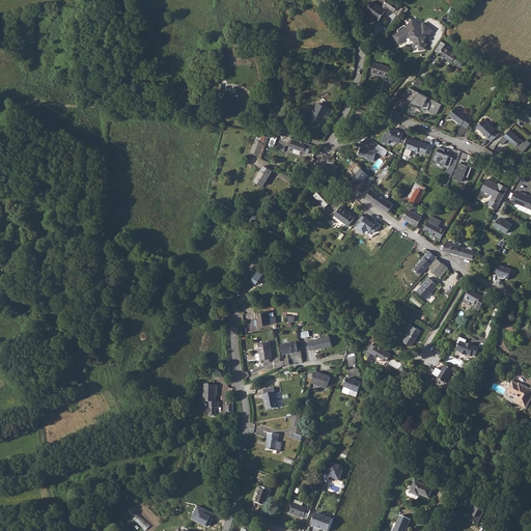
[(384,8),(379,5),(371,0),(370,0),(364,8),(376,18),(384,8)]
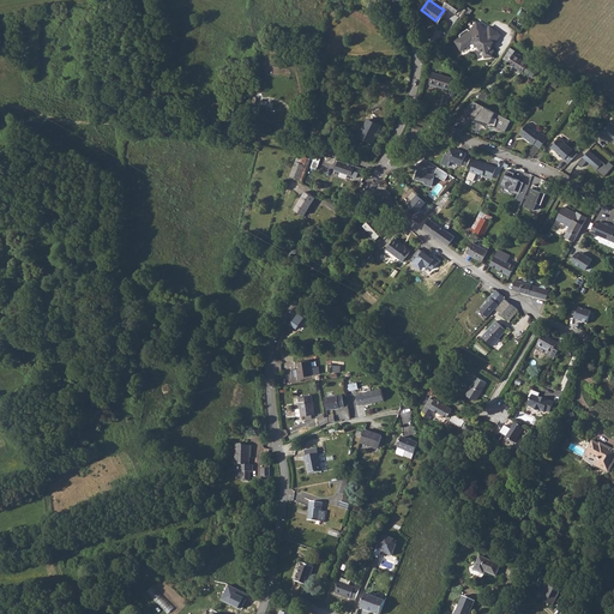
[(452,0),(443,0),(441,2),(446,6),(458,14),(463,7),(452,0)]
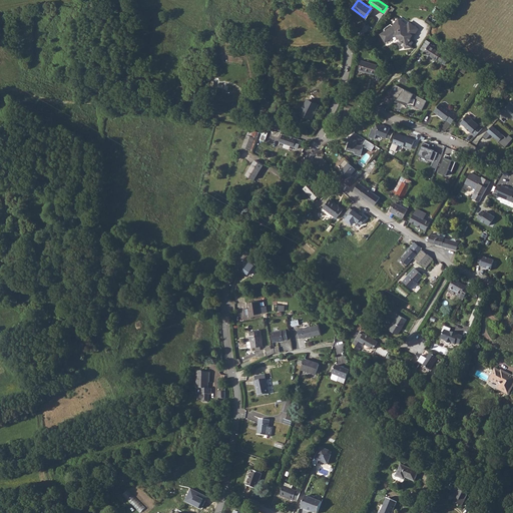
[(416,27),(406,20),(405,23),(400,20),(399,21),(394,18),(390,24),(388,22),(383,26),(381,28),(382,30),(378,33),(383,40),(393,33),(398,37),(398,38),(402,41),(403,46),(409,45),(409,42),(410,40),(407,38),(408,36),(410,32),(411,33),(416,27)]
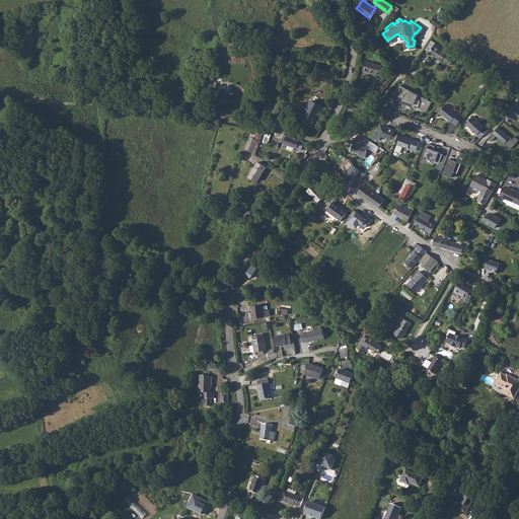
[(429,43),(426,50),(439,58),(440,56),(443,58),(445,54),(442,52),(443,51),(439,49),(429,43)]
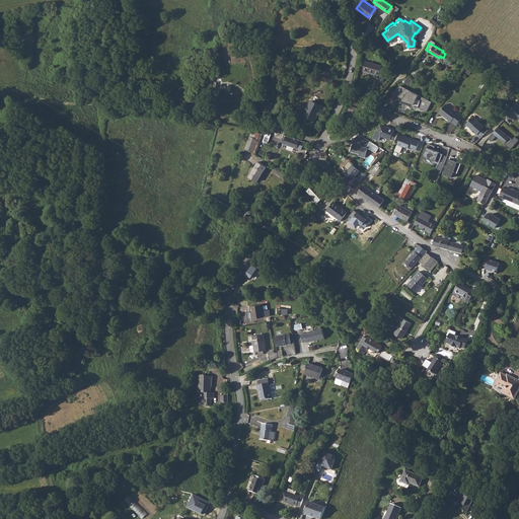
[(363,63),(361,74),(378,77),(382,78),(385,65),(380,64),(380,66),(363,63)]
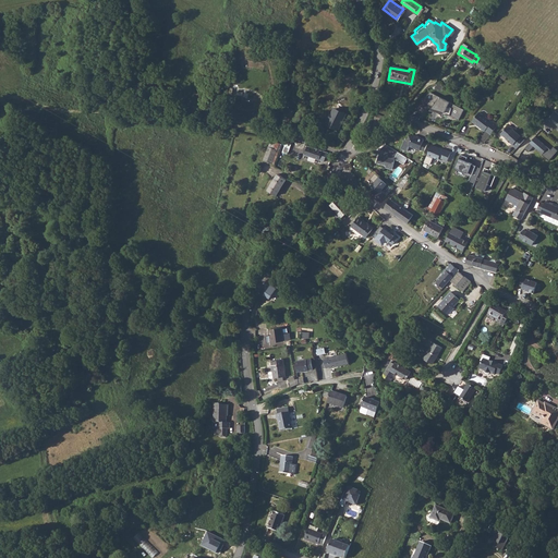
[(462,109),(429,91),(422,99),(431,104),(428,108),(438,111),(439,109),(448,113),(447,114),(456,119),(462,109)]
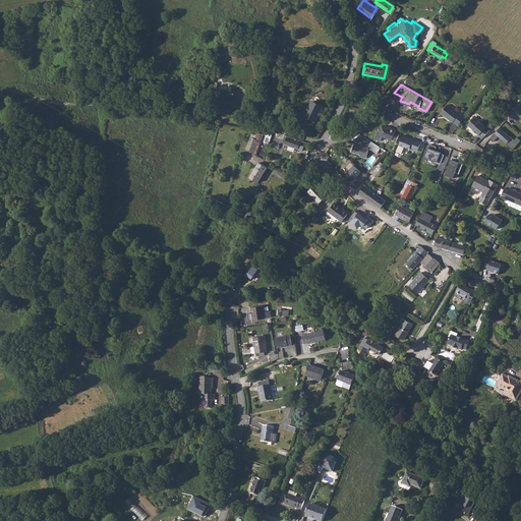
[(323,107),(313,103),(306,115),(315,119),(323,107)]
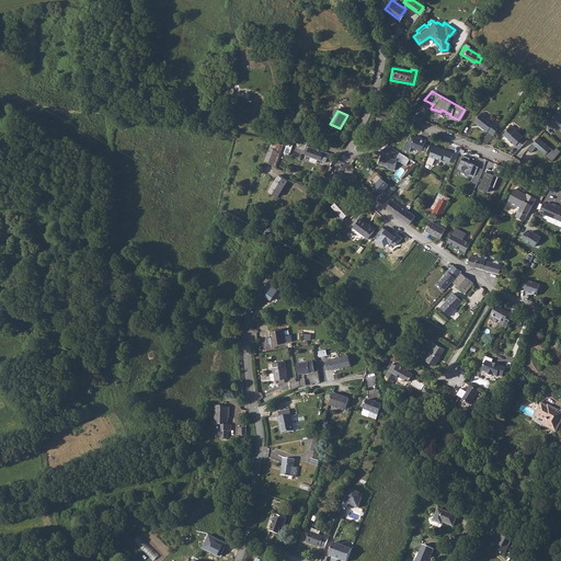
[(492,121),(479,111),(471,121),(484,130),(485,129),(492,134),(499,124),(493,119),(492,121)]
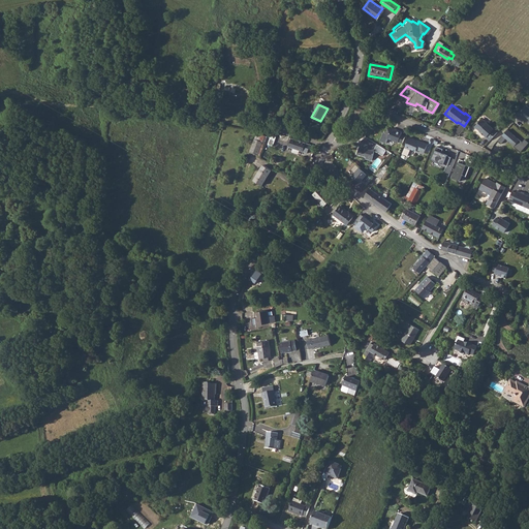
[(523,118),(528,123),(528,112),(528,111),(528,110),(523,105),(516,115),(522,119),(523,118)]
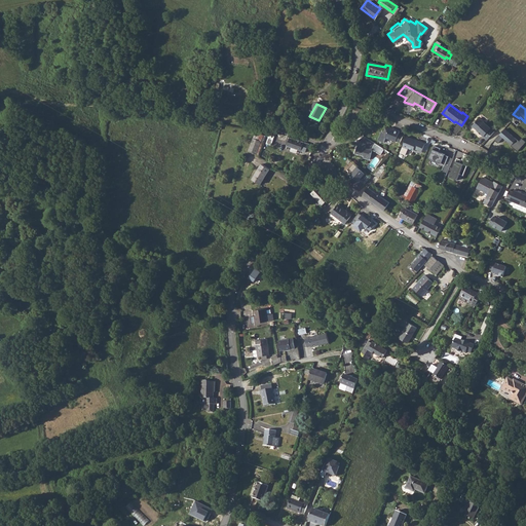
[(494,130),(477,115),(470,124),(482,135),(481,136),(487,141),(494,130)]
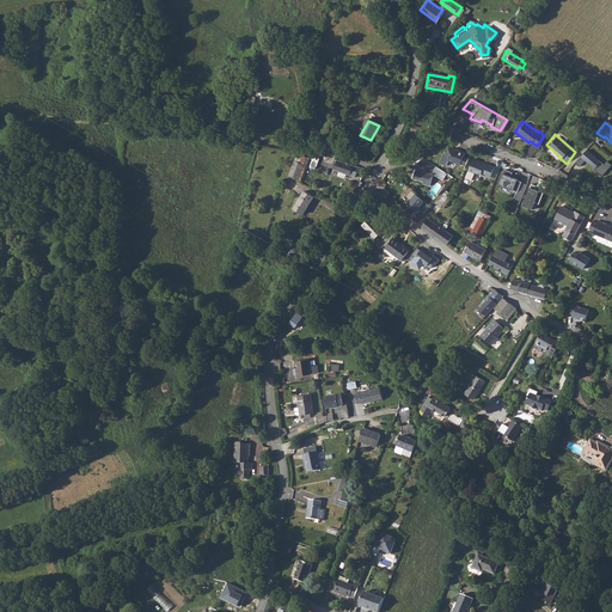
[(457,161),(465,165),(469,157),(460,153),(461,150),(450,145),(446,153),(445,153),(441,163),(448,165),(451,160),(457,163),(457,161)]
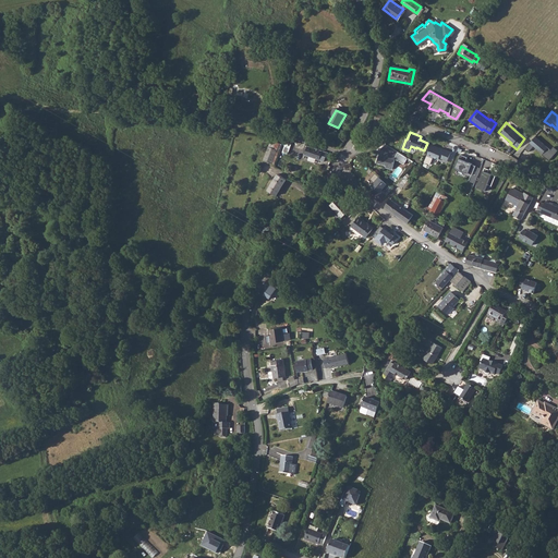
[(536,136),(525,148),(529,152),(534,146),(548,160),(557,150),(554,147),(548,148),(536,136)]
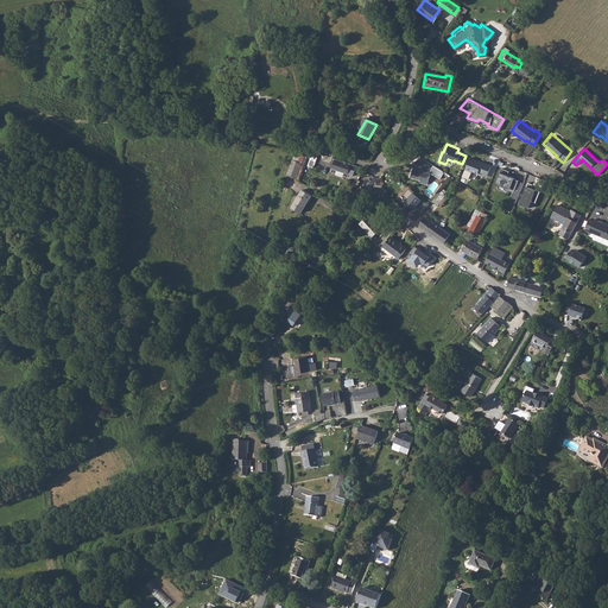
[(306,157),(295,152),(287,175),(299,179),(306,157)]
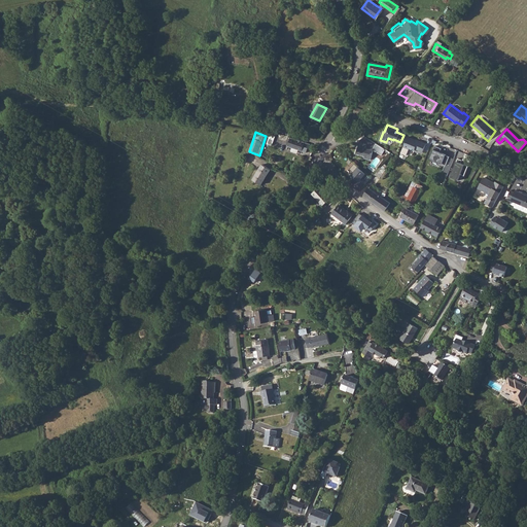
[(359,139),(355,153),(363,156),(363,157),(369,160),(372,150),(382,153),(385,148),(364,135),(359,138),(359,139)]
